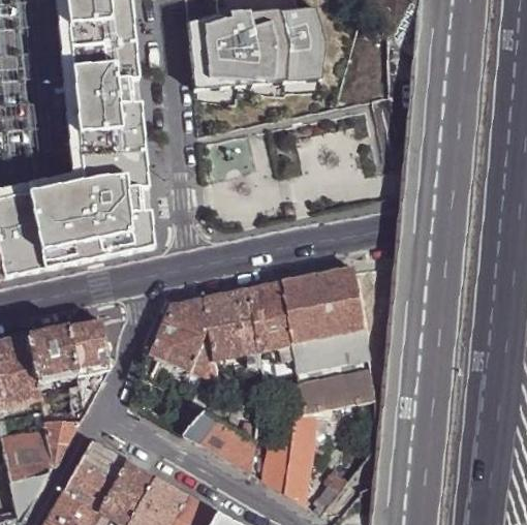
[(134,50),(128,0),(52,0),(58,56),(134,50)]
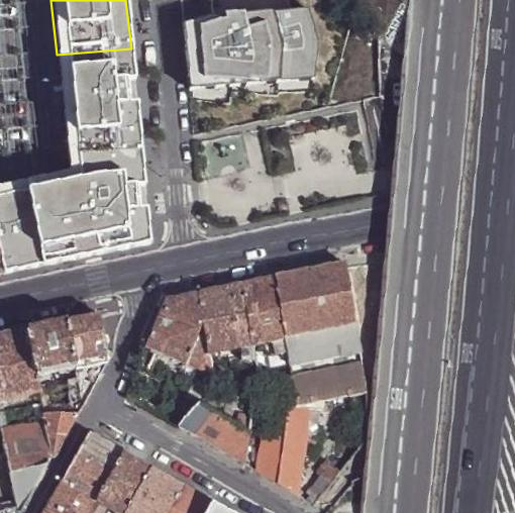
[(181,22),(188,88),(312,75),(315,42),(315,36),(307,4),(208,15),(181,22)]
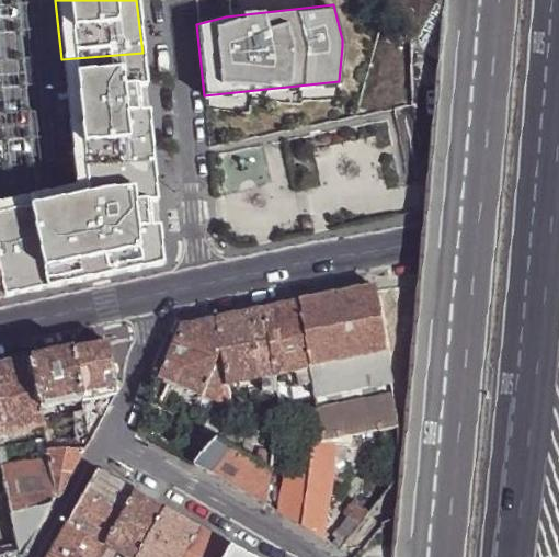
[(70,173),(151,167),(143,53),(61,59),(70,173)]
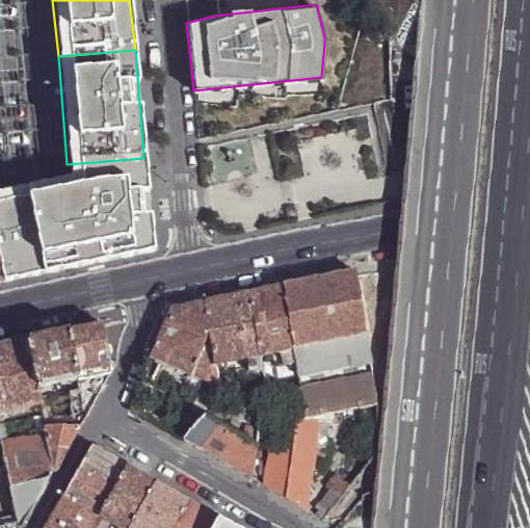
[(67,164),(68,175),(0,188),(0,275),(1,281),(21,276),(53,270),(134,254),(153,249),(143,158),(67,164)]
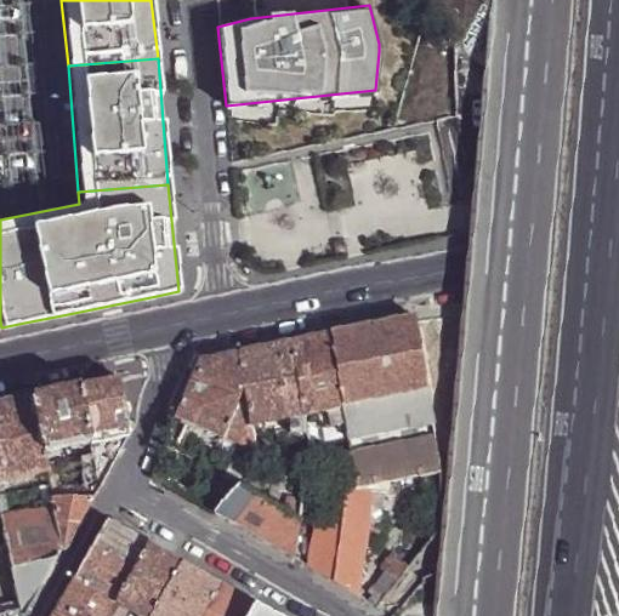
[(344,404),(359,400),(359,406),(345,410),(351,443),(348,444),(350,449),(357,486),(392,479),(441,469),(433,427),(393,435),(387,395),(427,387),(414,313),(402,317),(359,325),(330,331),(344,404)]
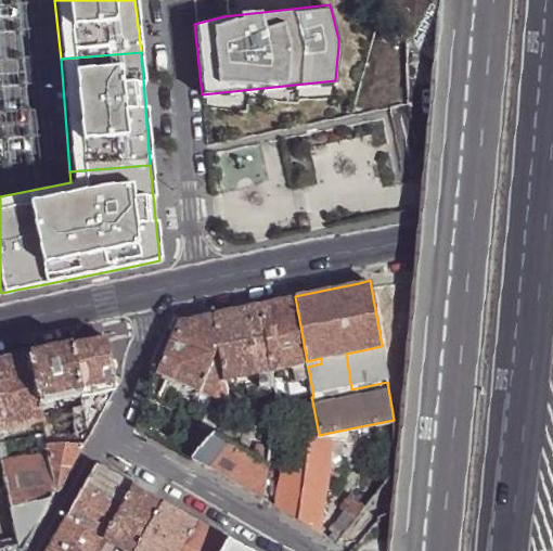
[(271,368),(307,361),(295,296),(284,298),(260,304),(271,368)]
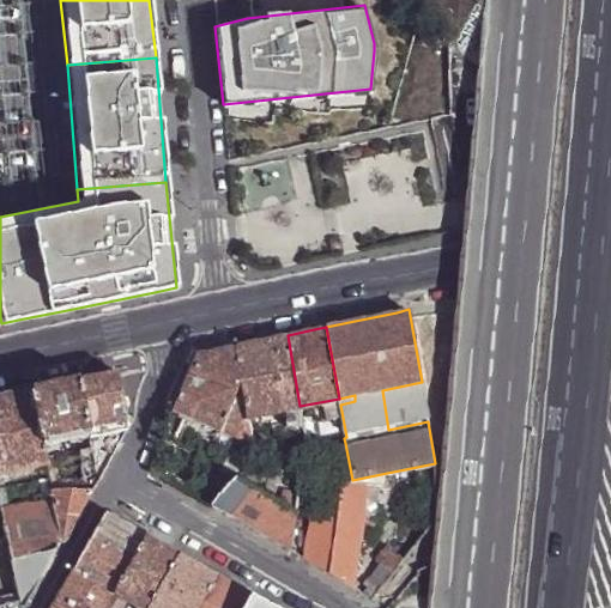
[(247,415),(300,406),(288,335),(268,339),(235,346),(247,415)]
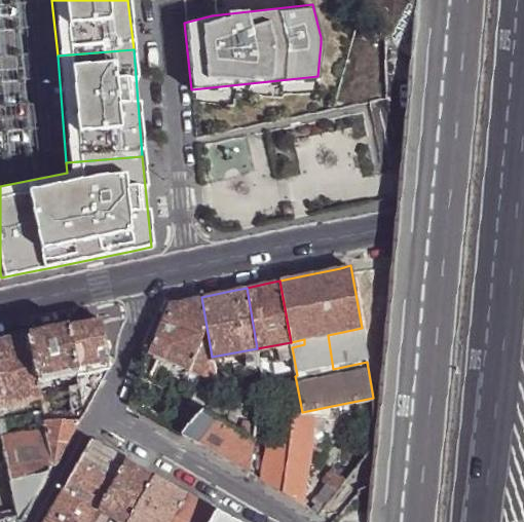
[(149,351),(216,380),(212,357),(201,297),(190,299),(169,304),(149,351)]
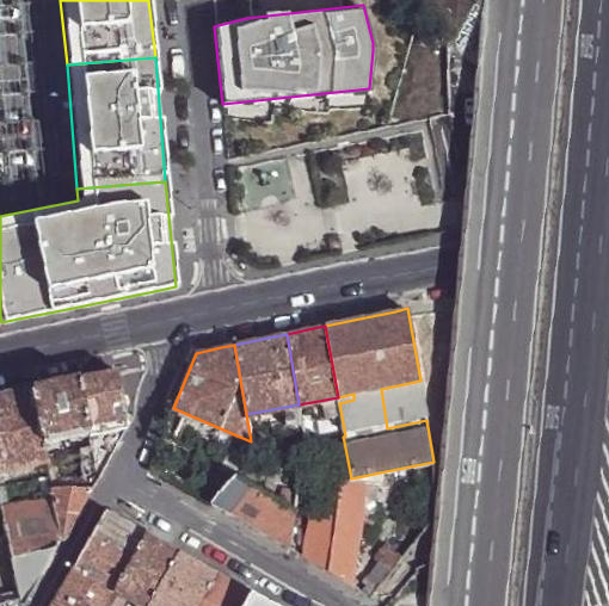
[(88,375),(77,377),(87,426),(128,418),(121,368),(88,375)]
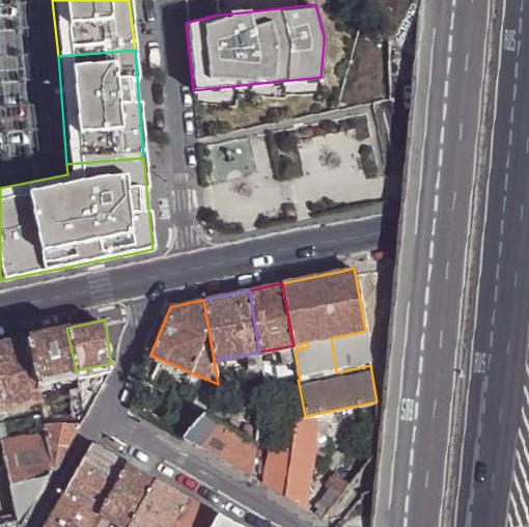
[(47,332),(26,336),(34,378),(76,370),(66,328),(47,332)]
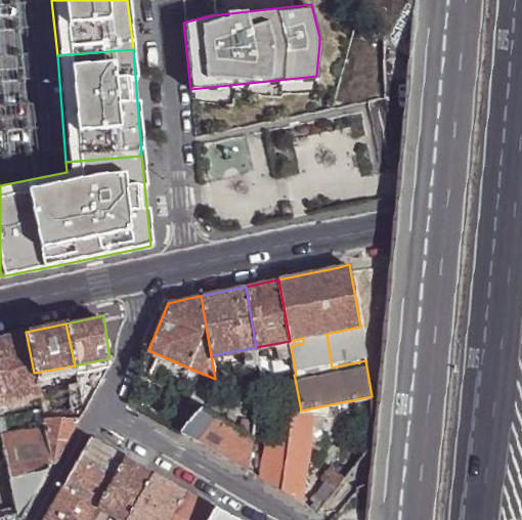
[(0,401),(38,393),(35,378),(34,373),(26,332),(0,337),(0,401)]
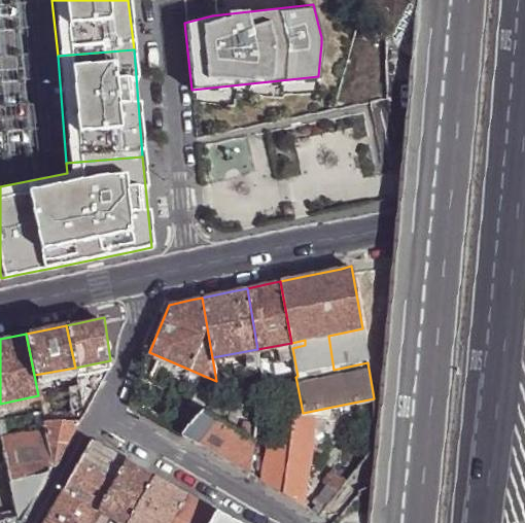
[(110,360),(75,368),(76,372),(76,375),(108,369),(110,360)]
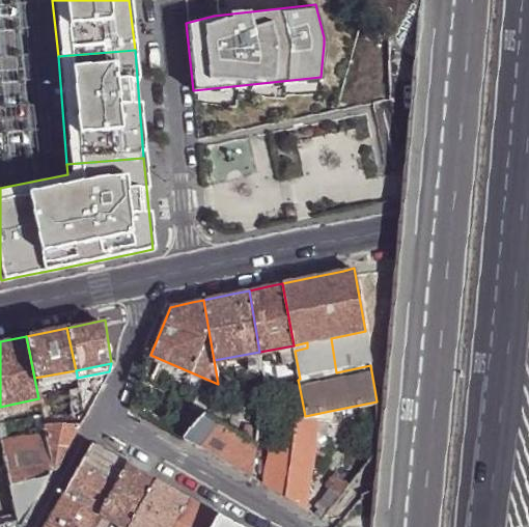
[(77,375),(76,370),(34,378),(35,383),(77,375)]
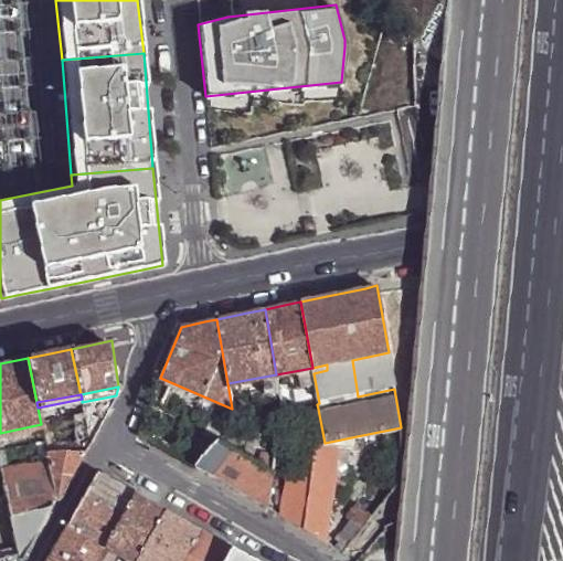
[(280,514),(304,527),(317,444),(325,443),(318,409),(296,413),(280,514)]
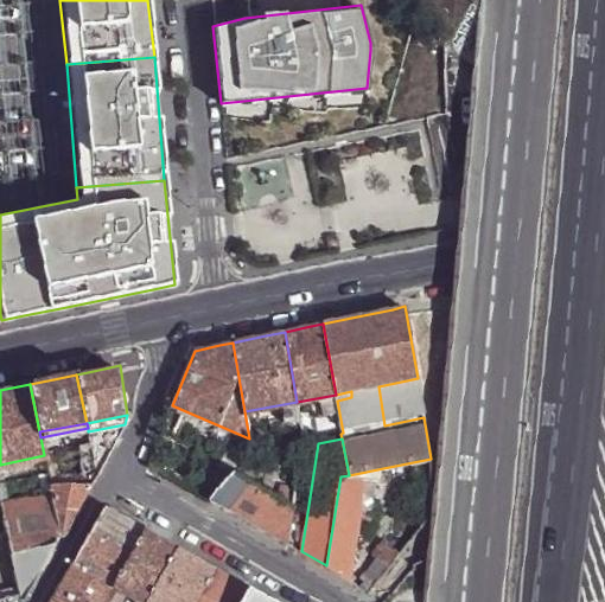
[(42,493),(52,492),(50,480),(48,468),(38,471),(42,493)]
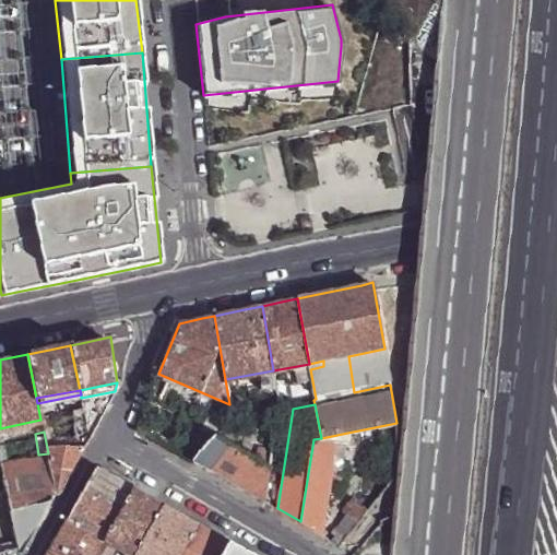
[(322,534),(335,443),(354,444),(353,432),(321,438),(313,439),(300,521),(309,527),(322,534)]
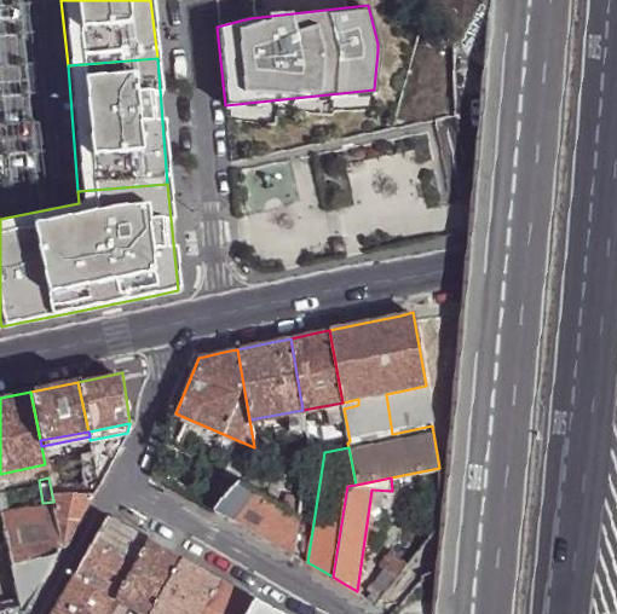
[(271,542),(293,554),(299,517),(294,515),(238,484),(214,508),(271,542)]
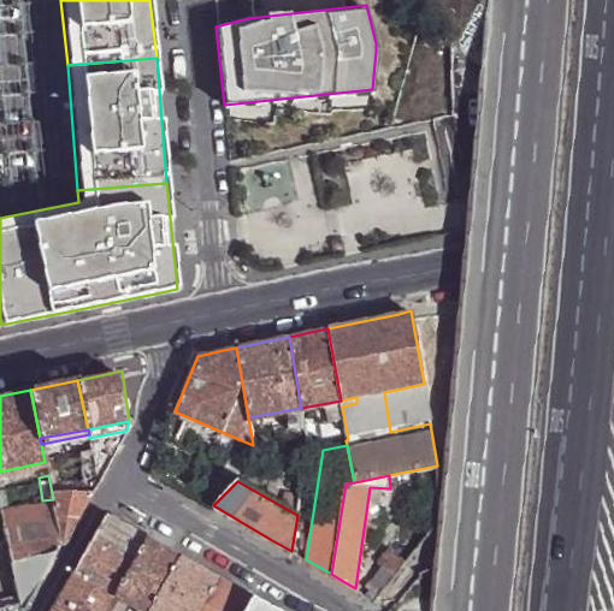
[(64,541),(93,490),(51,487),(53,499),(62,541),(64,541)]
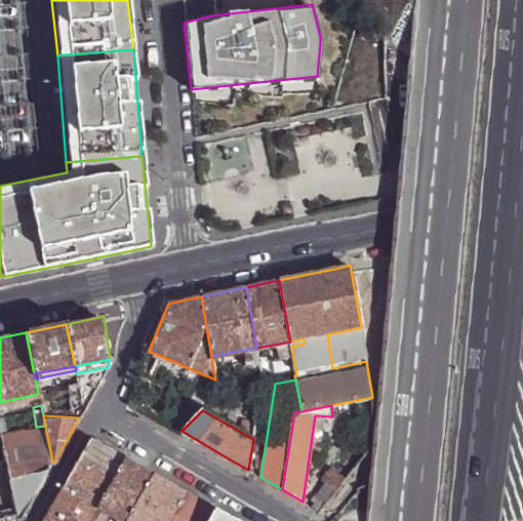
[(250,431),(249,437),(253,439),(256,422),(245,419),(243,429),(250,431)]
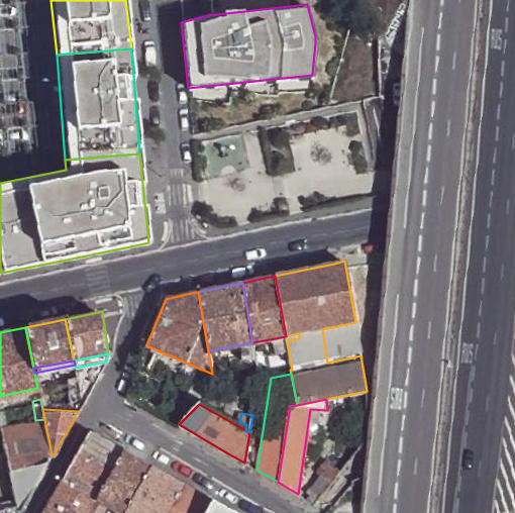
[(3,440),(16,504),(16,507),(19,508),(33,484),(50,455),(52,454),(44,419),(35,420),(0,427),(3,440)]
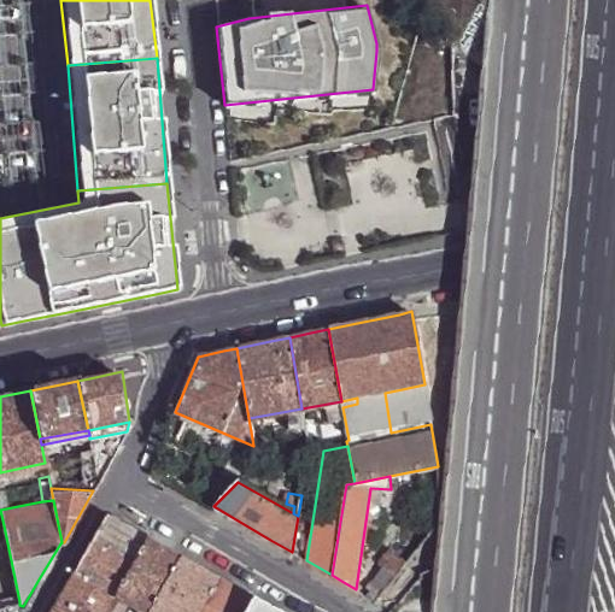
[(104,515),(72,570),(115,594),(146,537),(124,525),(104,515)]
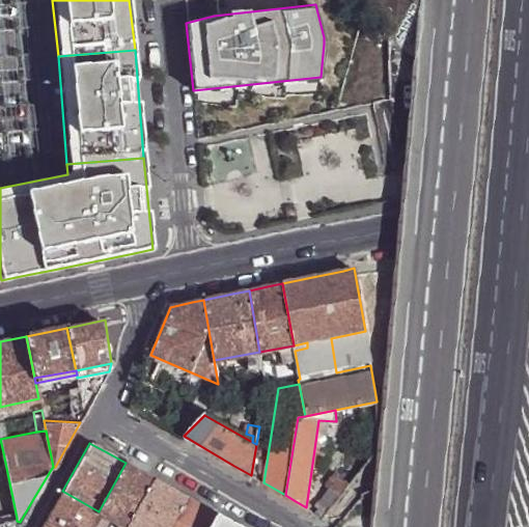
[(0,521),(17,518),(3,452),(0,453),(0,521)]
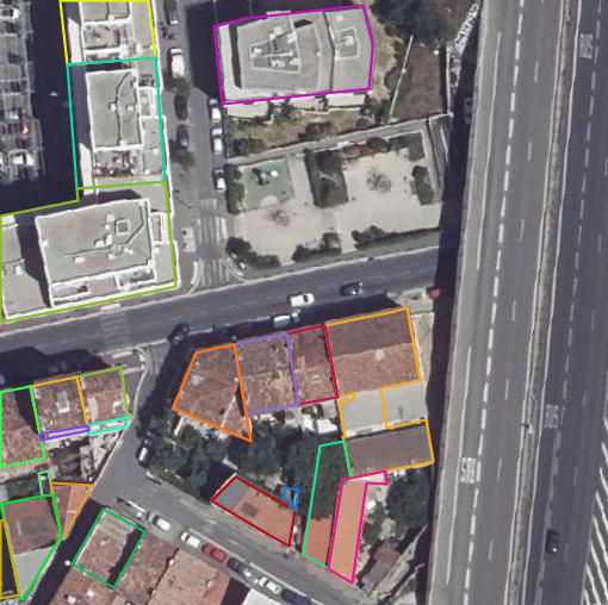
[(157,540),(144,531),(113,587),(115,588),(143,604),(146,604),(178,550),(157,540)]
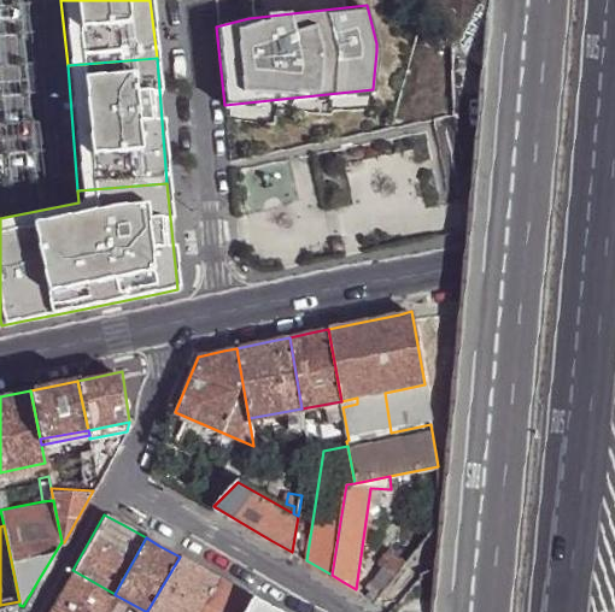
[(195,566),(180,557),(147,611),(198,611),(217,578),(195,566)]
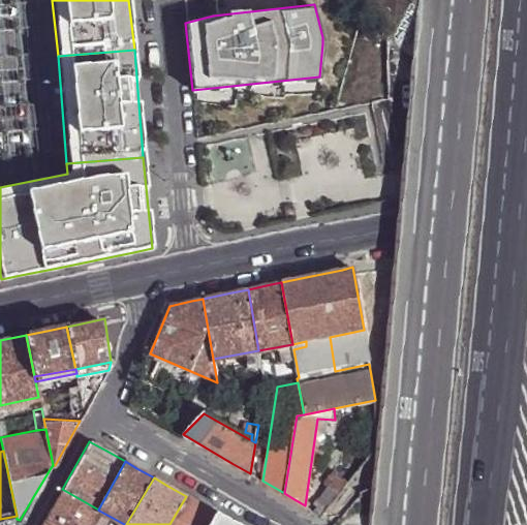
[(316,512),(320,514),(319,515),(320,516),(338,493),(324,483),(312,499),(316,502),(312,508),(316,512)]
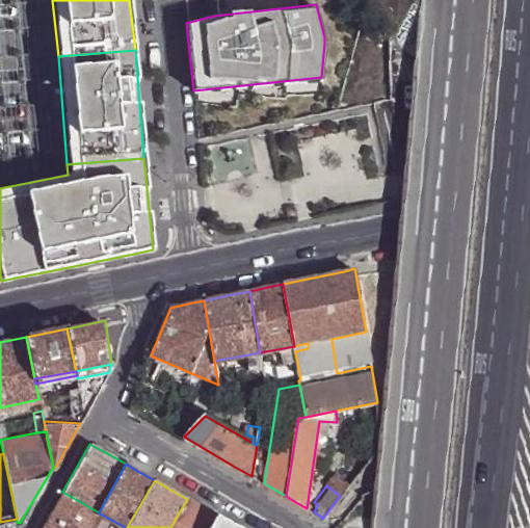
[(99,512),(62,492),(56,503),(49,516),(71,527),(90,527),(100,513),(99,512)]
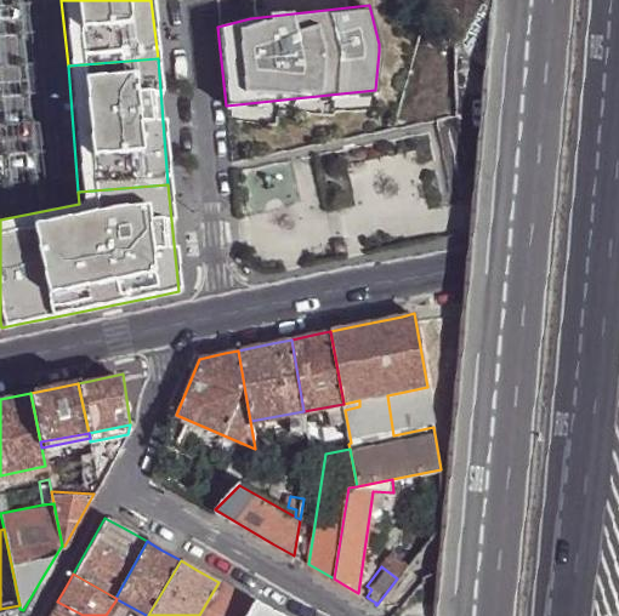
[(219,582),(199,615),(240,615),(250,600),(231,589),(219,582)]
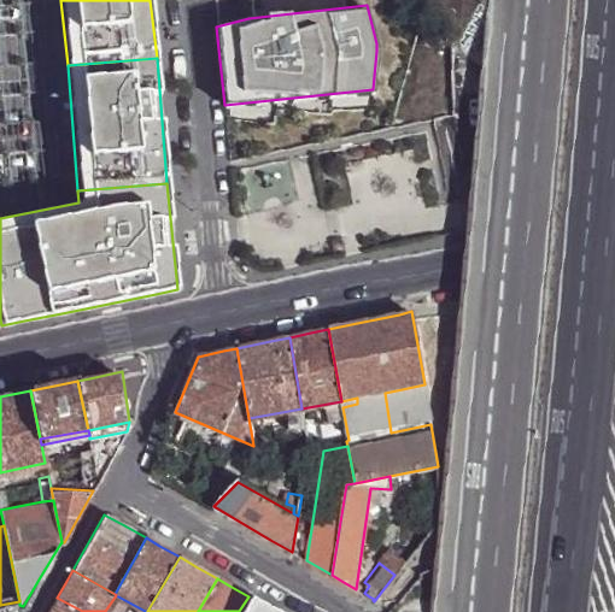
[(275,611),(249,596),(239,611),(275,611)]
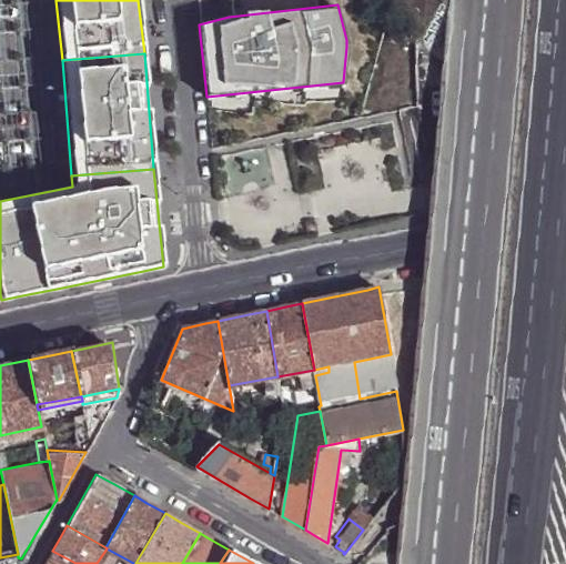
[(76,563),(52,551),(44,563),(76,563)]
